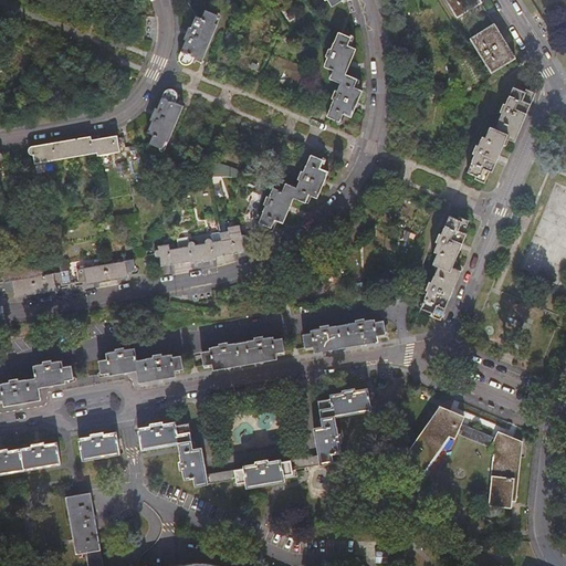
[(481,4),(478,0),(446,0),(458,18),(481,4)]
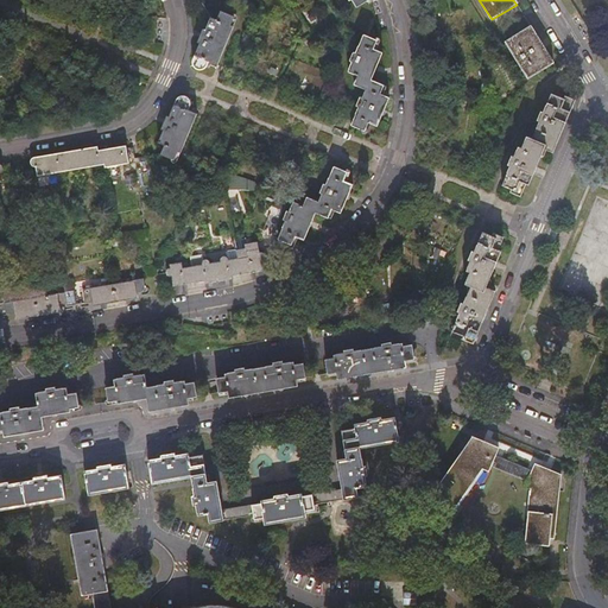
[(208,62),(215,65),(233,26),(229,25),(233,17),(220,11),(216,20),(210,19),(206,30),(203,29),(197,43),(200,44),(191,63),(192,67),(194,69),(198,71),(202,70),(203,69),(208,62)]
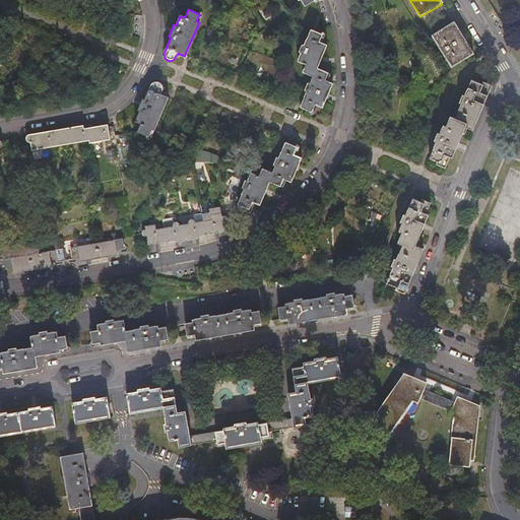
[(473,55),(454,23),(433,37),(452,67),(473,55)]
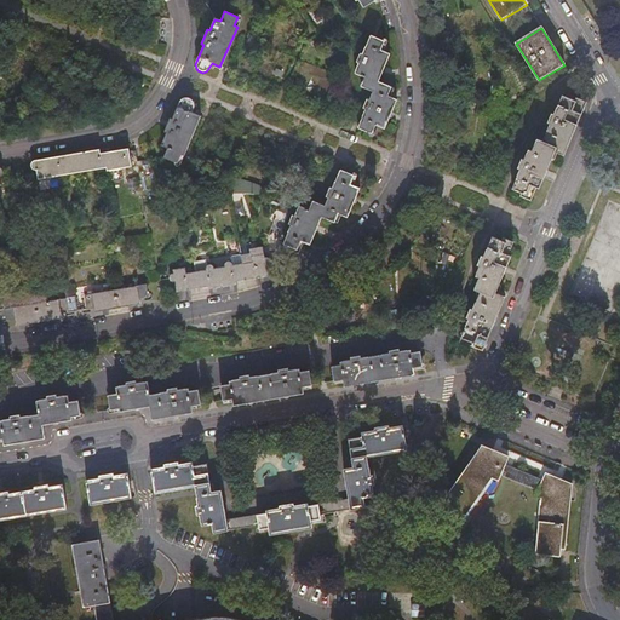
[(379,81),(391,53),(382,50),(385,41),(372,35),(363,55),(361,52),(356,62),(360,63),(356,73),(365,78),(361,86),(374,92),(375,92),(380,82),(379,81)]
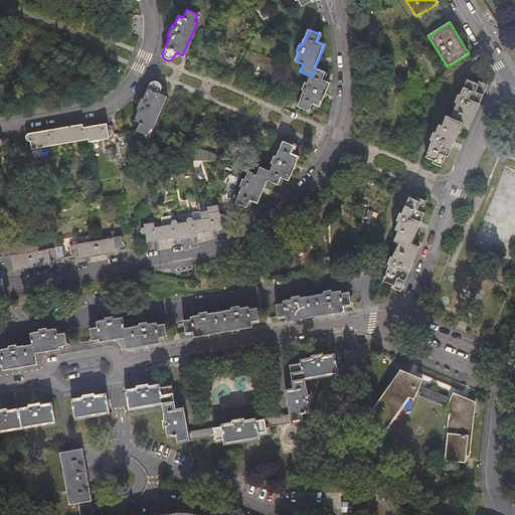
[(300,105),(299,107),(310,111),(313,104),(321,107),(331,83),(323,79),(326,72),(316,68),(312,76),(311,76),(308,83),(305,82),(302,90),(306,92),(300,105)]
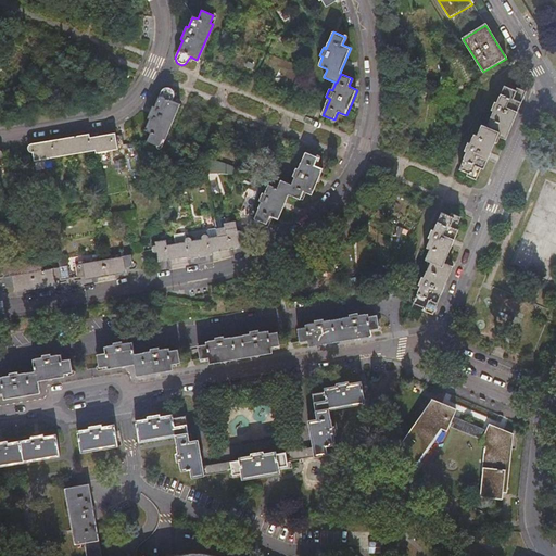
[(506,138),(527,92),(517,87),(515,90),(505,86),(497,103),(494,102),(491,110),(494,111),(488,127),(489,127),(488,129),(500,135),(506,138)]
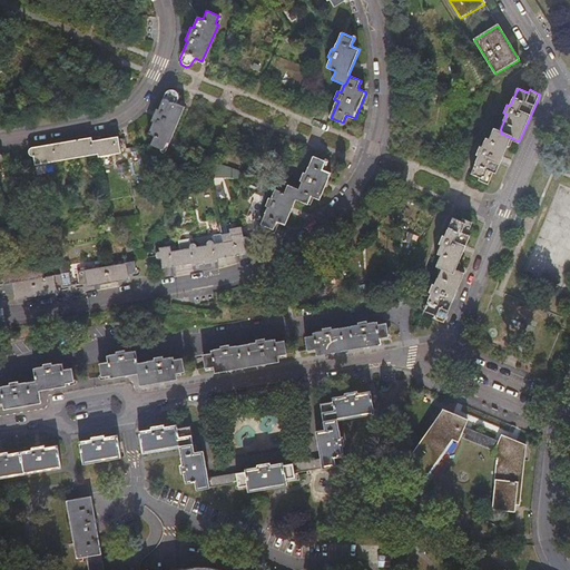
[(153,123),(147,134),(153,136),(149,145),(161,149),(165,143),(167,144),(183,106),(174,102),(177,96),(176,91),(173,89),(167,90),(158,109),(155,108),(149,121),(153,123)]
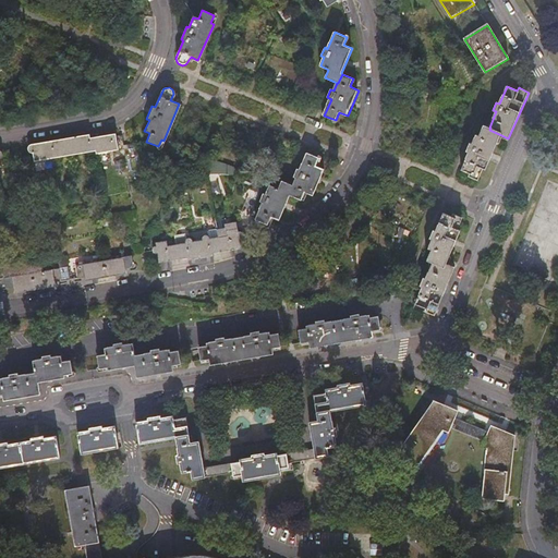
[(490,128),(489,128),(484,124),(480,135),(476,134),(472,143),(471,143),(466,150),(470,152),(462,169),(471,172),(470,174),(478,179),(483,168),(486,169),(501,135),(489,130),(490,128)]
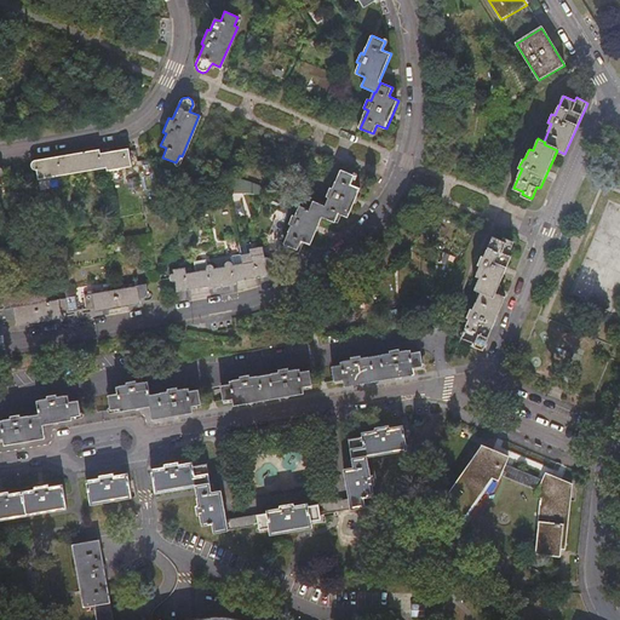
[(78,151),(81,171),(105,167),(103,153),(105,151),(105,147),(78,151)]
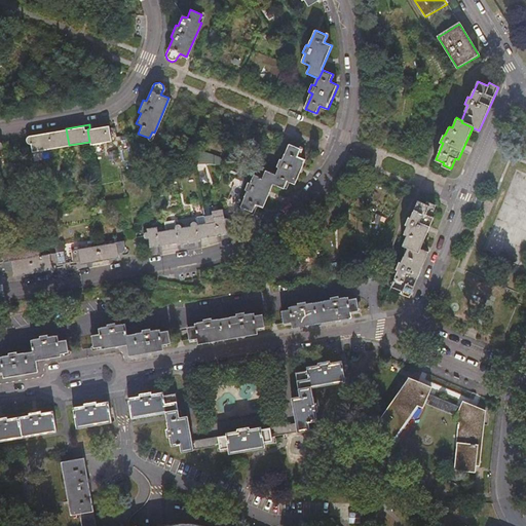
[(89,142),(89,144),(110,141),(109,127),(108,126),(89,128),(87,129),(89,142)]
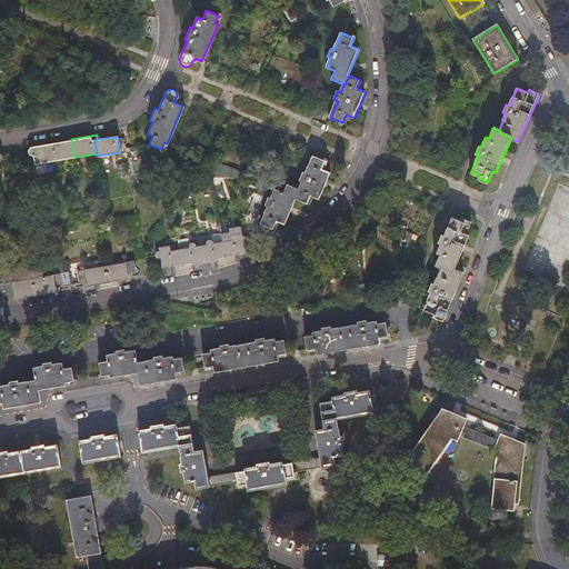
[(56,160),(75,157),(71,139),(52,142),(56,160)]
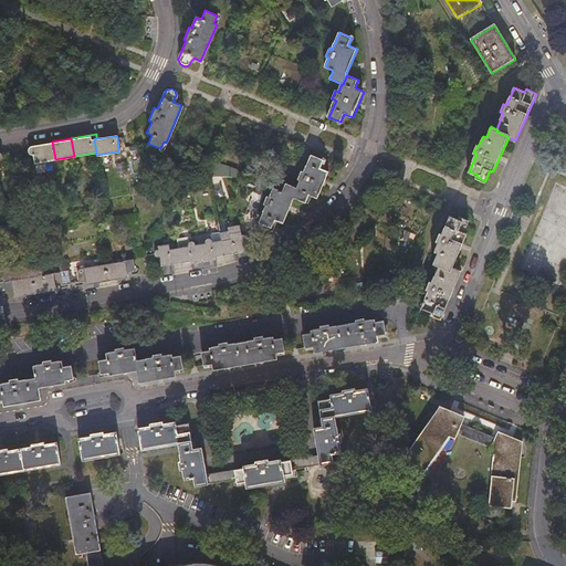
[(52,142),(30,146),(28,148),(28,150),(30,154),(32,154),(34,163),(55,159),(52,142)]
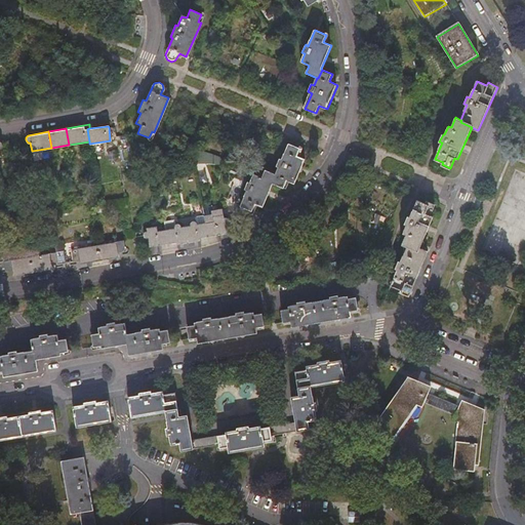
[(279,168),(276,175),(277,175),(273,183),(284,187),(286,180),(295,184),(305,159),(297,156),(300,149),(289,144),(287,148),(282,160),(280,159),(276,166),(279,168)]
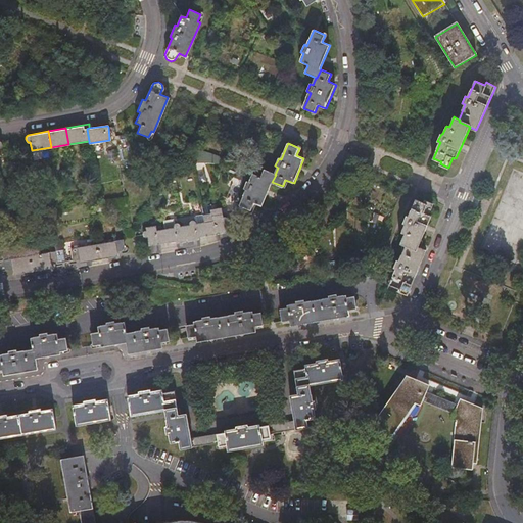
[(276,175),(275,175),(264,170),(260,177),(252,174),(248,181),(246,180),(243,188),(246,189),(239,205),(251,210),(253,203),(262,206),(272,182),(276,175)]
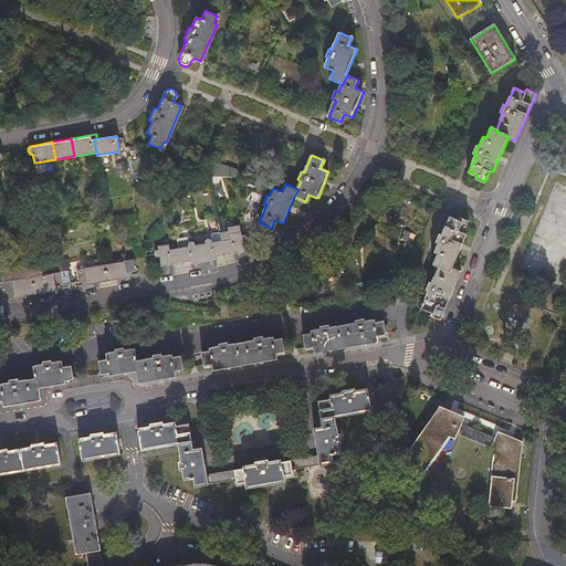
[(459,219),(450,216),(442,233),(440,232),(437,241),(439,242),(436,251),(438,252),(433,262),(439,265),(441,265),(442,262),(452,266),(467,232),(464,231),(469,220),(460,216),(459,219)]
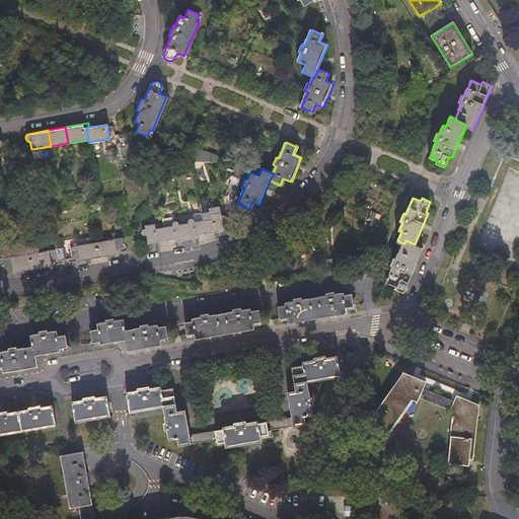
[(203,220),(205,233),(223,230),(223,222),(225,221),(226,218),(224,215),(221,215),(220,212),(210,214),(211,219),(203,220)]
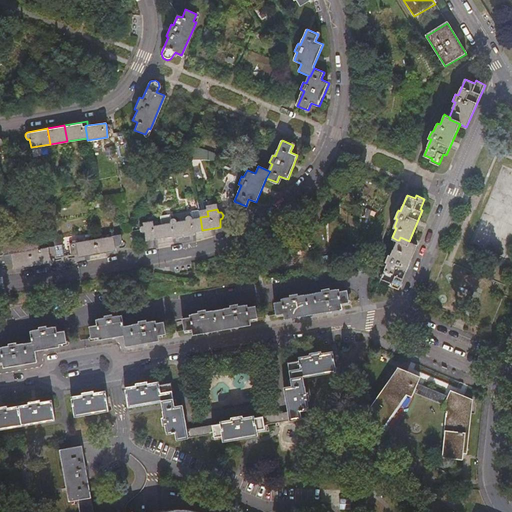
[(183,234),(202,230),(200,217),(193,218),(192,216),(189,215),(186,217),(185,220),(181,221),(183,234)]
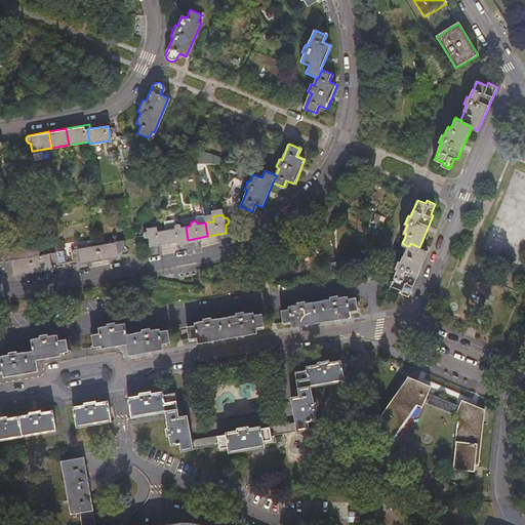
[(168,243),(188,240),(186,227),(182,227),(179,225),(176,225),(174,226),(173,229),(166,230),(168,243)]
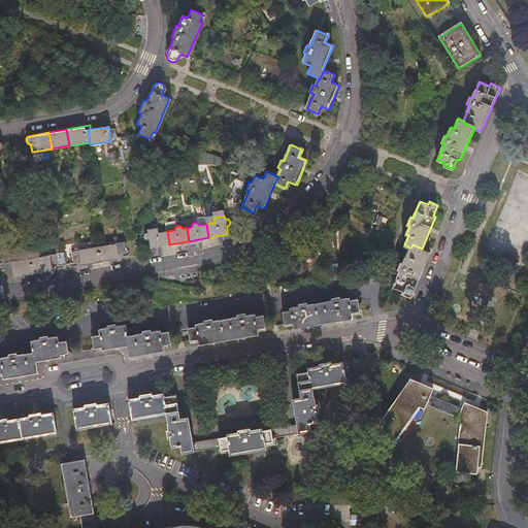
[(151,248),(169,244),(167,231),(158,233),(158,228),(147,229),(147,231),(145,231),(143,233),(142,235),(143,237),(145,239),(149,239),(151,248)]
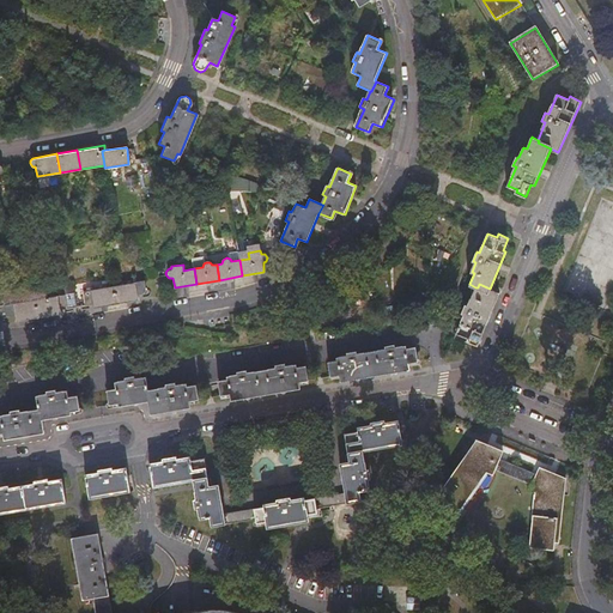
[(116,304),(139,301),(138,292),(146,291),(145,281),(113,286),(116,304)]
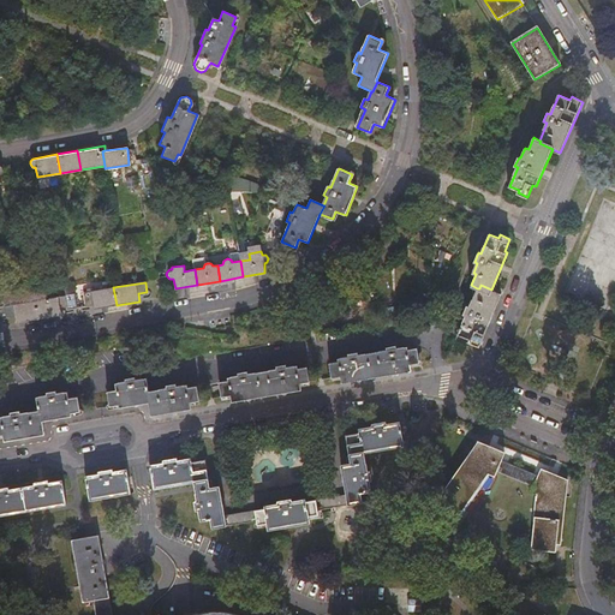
[(479,347),(501,294),(491,290),(481,285),(479,288),(477,288),(470,306),(466,304),(463,314),(466,315),(459,334),(470,339),(469,342),(479,347)]
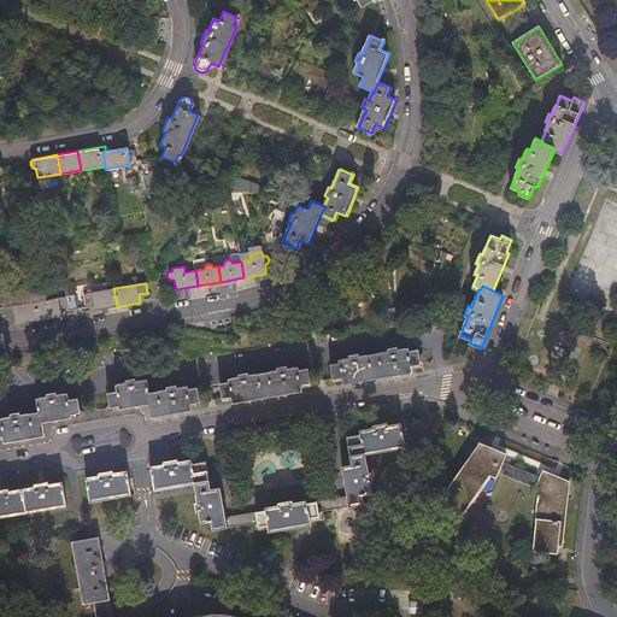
[(117,306),(113,288),(75,295),(77,310),(93,306),(94,310),(117,306)]
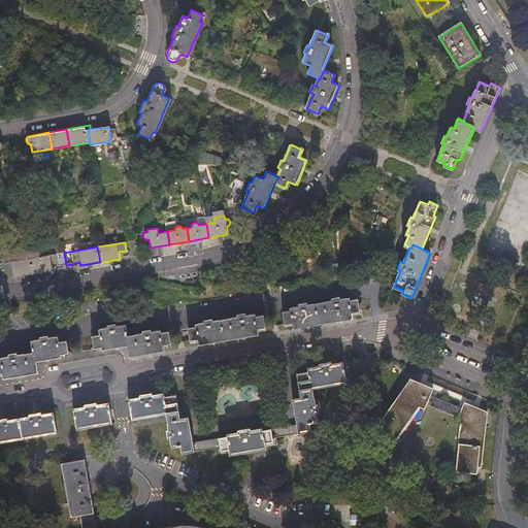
[(64,253),(31,258),(33,273),(53,270),(53,267),(66,265),(64,253)]
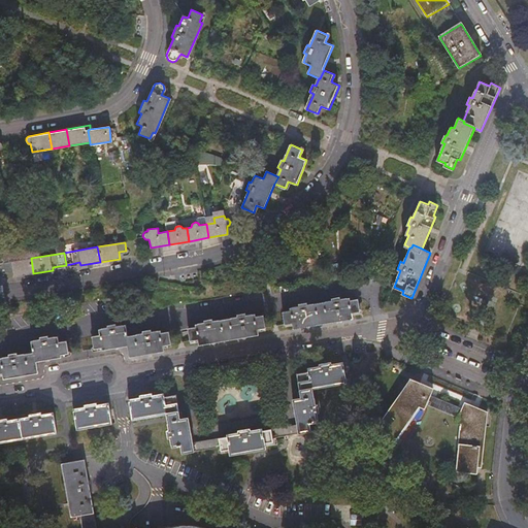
[(33,273),(31,258),(3,263),(4,270),(12,269),(13,276),(33,273)]
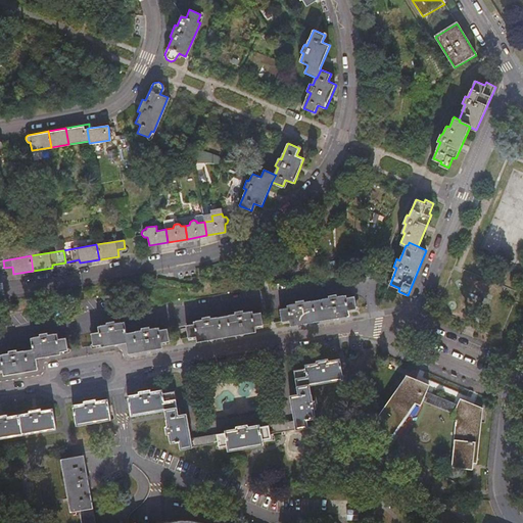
[(352,270),(354,279),(365,278),(363,269),(352,270)]
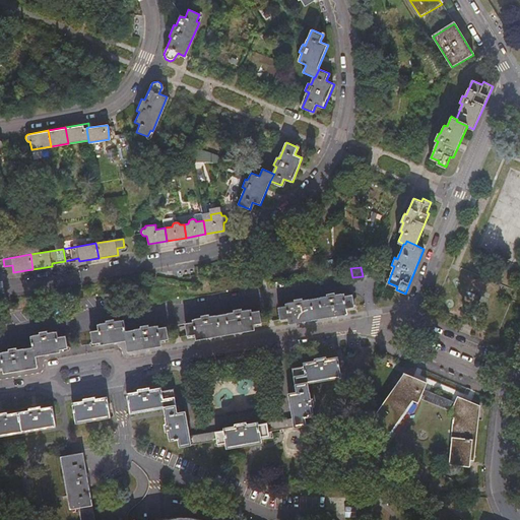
[(340,270),(342,279),(352,277),(350,268),(340,270)]
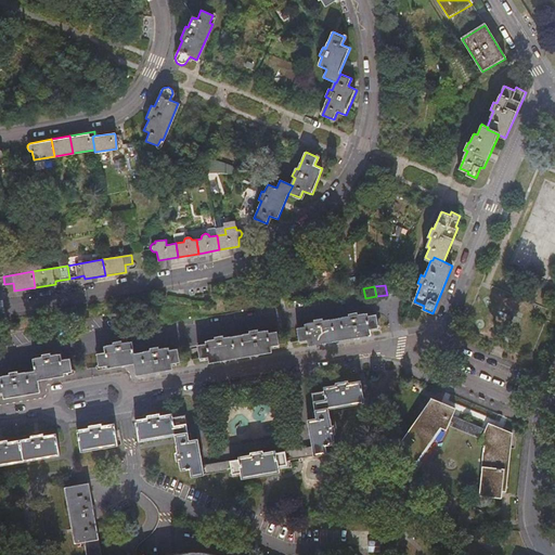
[(205,289),(193,287),(192,297),(203,299),(205,289)]
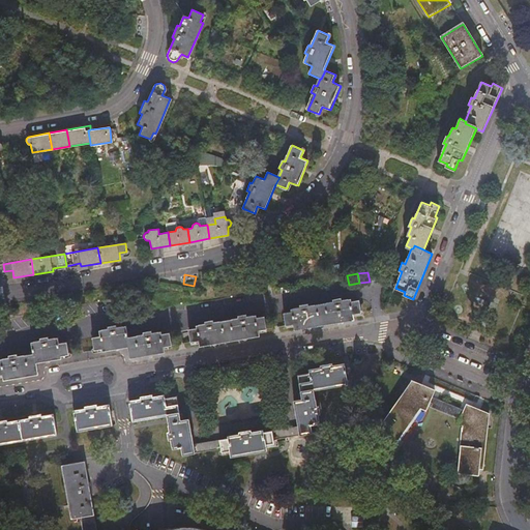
[(329,325),(355,321),(354,315),(361,314),(359,300),(352,302),(351,299),(348,300),(348,299),(342,300),(341,299),(333,300),(334,302),(327,302),(328,303),(318,305),(320,317),(327,315),(329,325)]
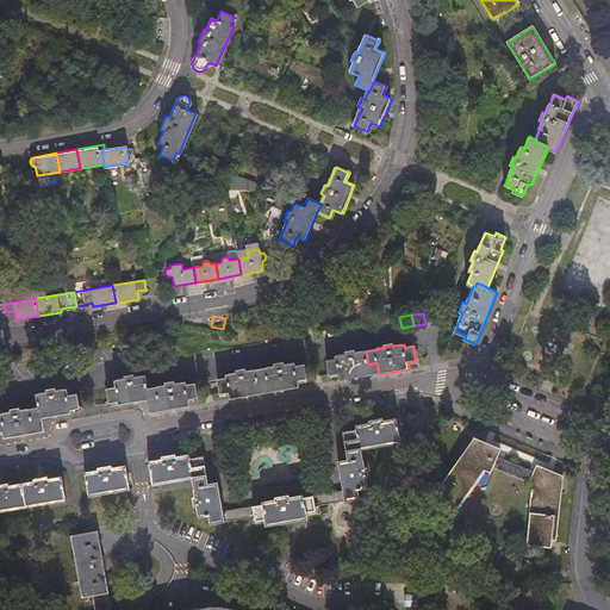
[(368,365),(366,352),(363,352),(362,350),(355,353),(355,352),(347,353),(347,354),(338,355),(340,356),(336,356),(336,359),(328,361),(330,375),(338,374),(341,381),(379,374),(377,362),(368,365)]
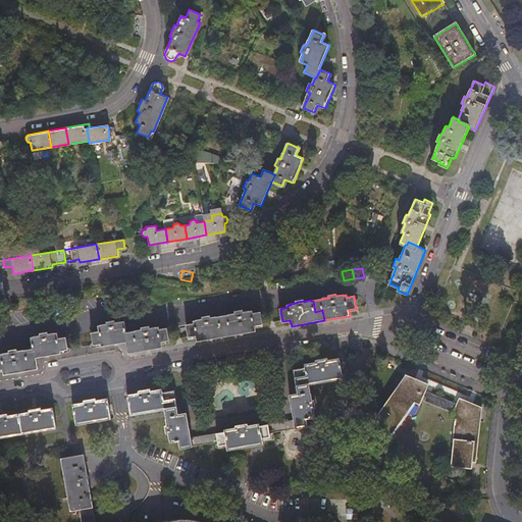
[(231,336),(257,332),(256,325),(263,324),(261,312),(253,313),(253,311),(250,312),(250,311),(244,312),(244,311),(236,312),(236,313),(229,314),(229,315),(220,317),(221,327),(229,326),(231,336)]
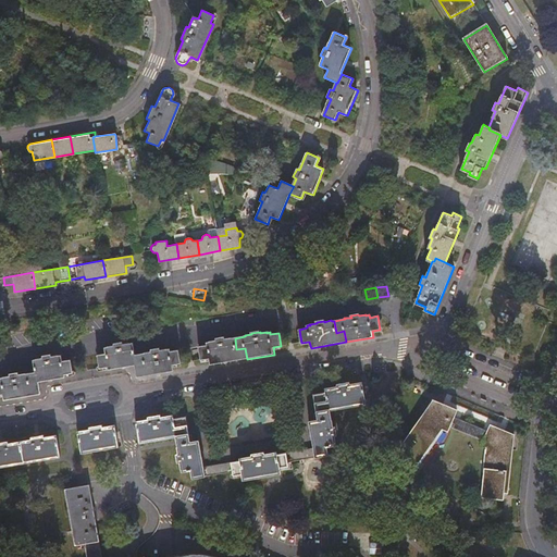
[(236,349),(235,338),(232,338),(232,337),(225,339),(225,338),(217,339),(217,341),(210,342),(211,342),(208,343),(208,345),(200,346),(201,360),(210,358),(211,366),(247,359),(245,348),(236,349)]
